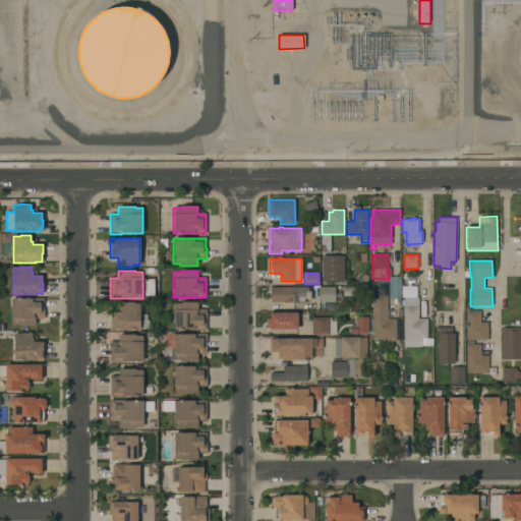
[(389,299),(389,280),(391,277),(401,277),(401,299),(389,299)]
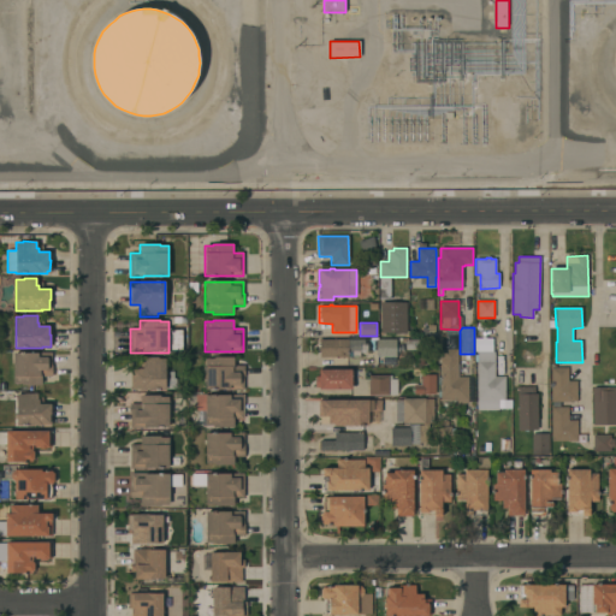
[(348,339),(348,357),(320,357),(320,339),(348,339)]
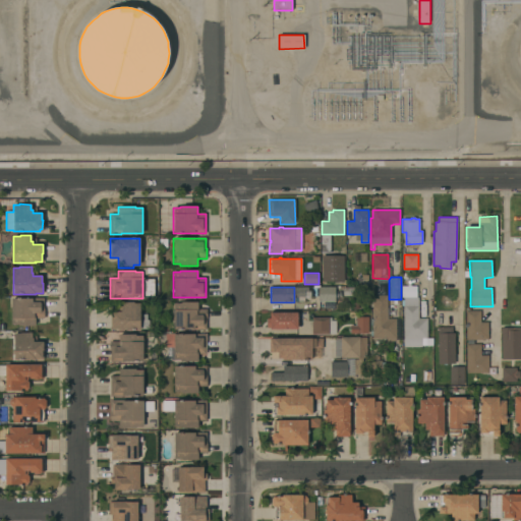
[(308,287),(308,291),(310,291),(310,297),(308,297),(308,298),(305,298),(305,297),(304,297),(304,301),(295,302),(295,287),(308,287)]
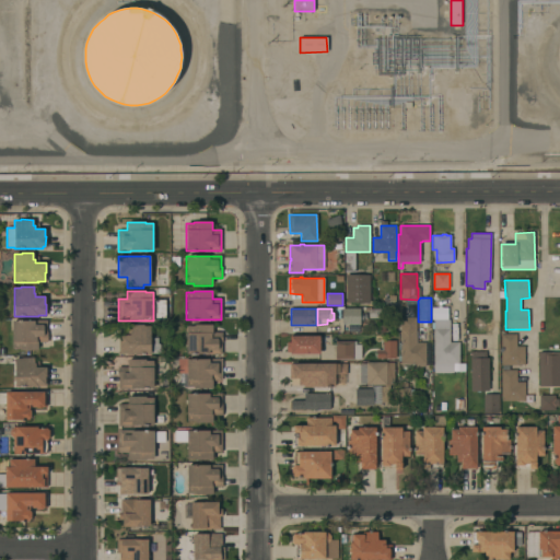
[(360,308),(360,325),(341,325),(342,308),(360,308)]
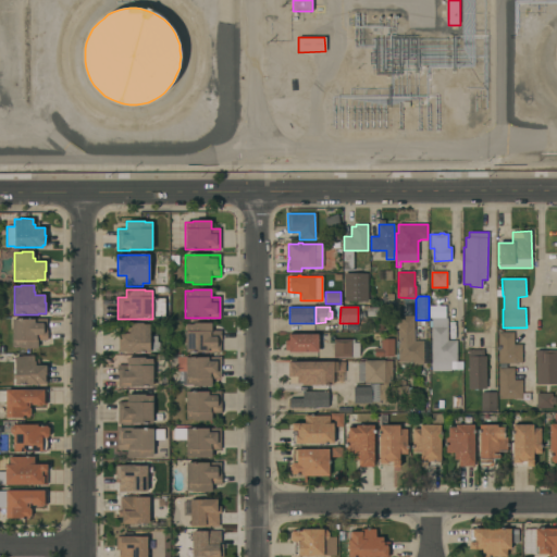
[(367,317),(367,308),(384,308),(384,317),(367,317)]
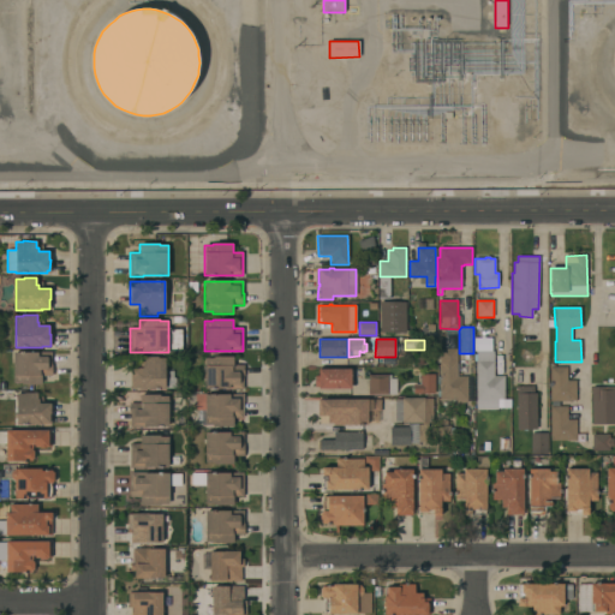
[(476,351),(475,341),(493,340),(493,351),(476,351)]
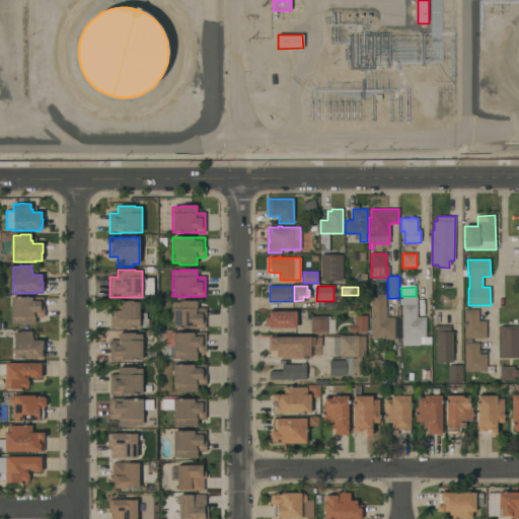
[(386,294),(386,317),(394,317),(394,341),(384,341),(384,338),(371,338),(371,294),(386,294)]
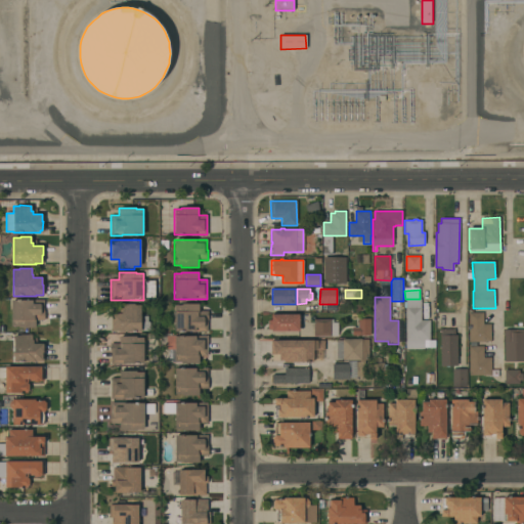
[(11,301),(44,300),(44,320),(35,320),(35,328),(18,328),(18,326),(11,326),(11,301)]
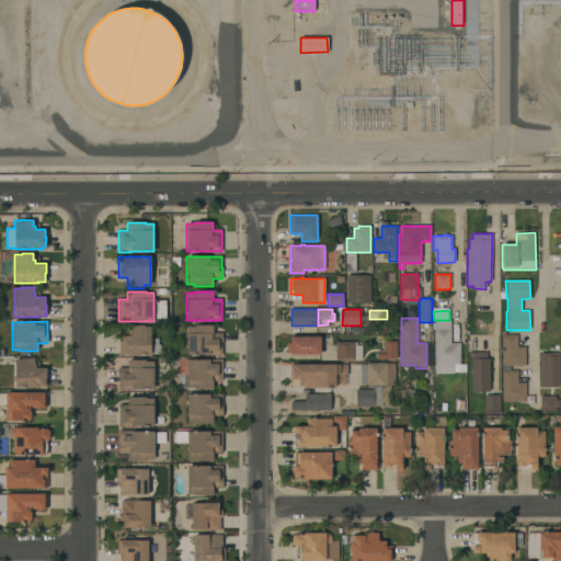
[(450,321),(450,343),(459,343),(459,364),(454,364),(454,374),(435,374),(435,321),(450,321)]
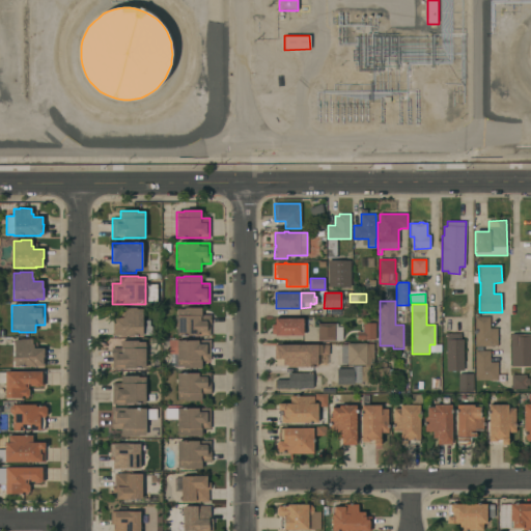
[(118,336),(118,335),(113,335),(113,316),(120,316),(120,312),(124,312),(124,308),(136,308),(136,309),(142,309),(142,336),(118,336)]
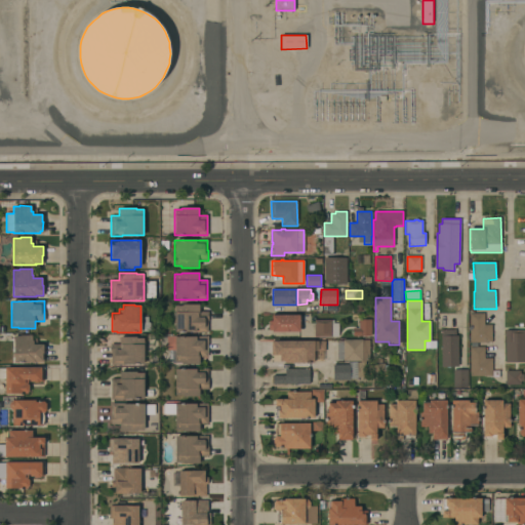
[(207,332),(174,332),(175,306),(183,306),(183,305),(199,305),(199,312),(208,312),(207,332)]
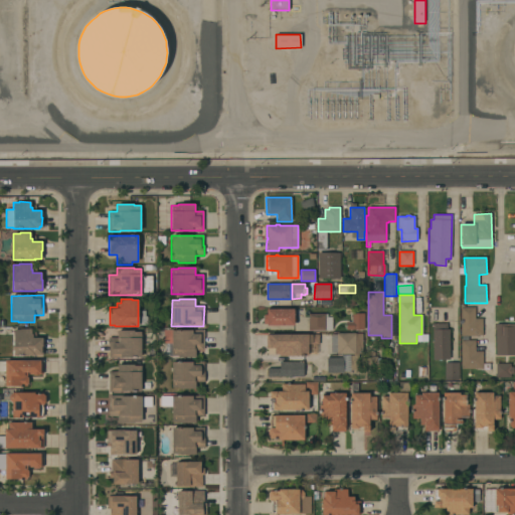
[(475,307),(475,319),(482,318),(483,336),(461,336),(460,308),(475,307)]
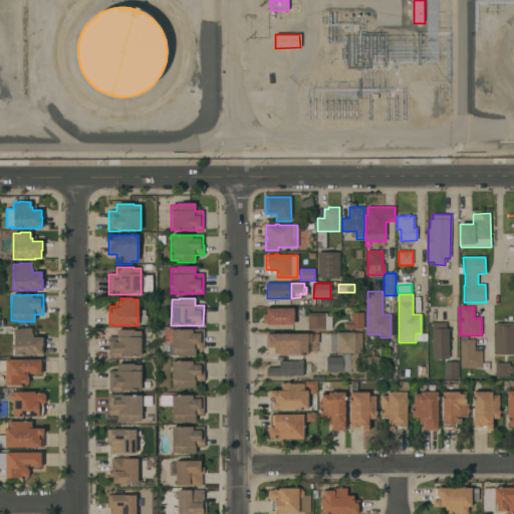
[(290,309),(289,322),(270,322),(270,318),(267,318),(267,308),(290,309)]
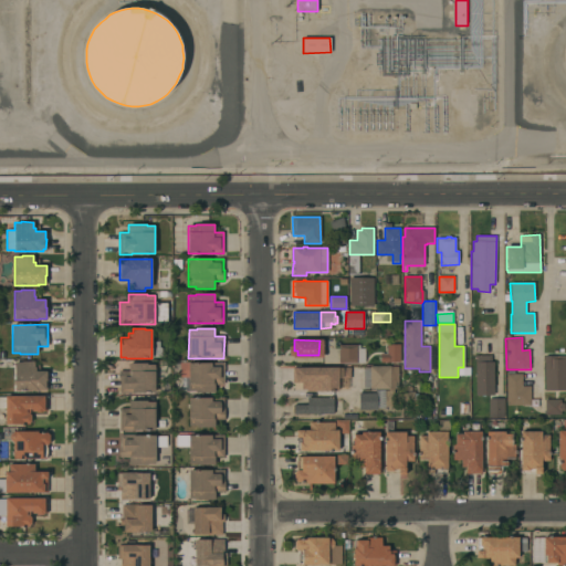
[(359,345),(359,348),(365,348),(365,363),(339,363),(339,345),(359,345)]
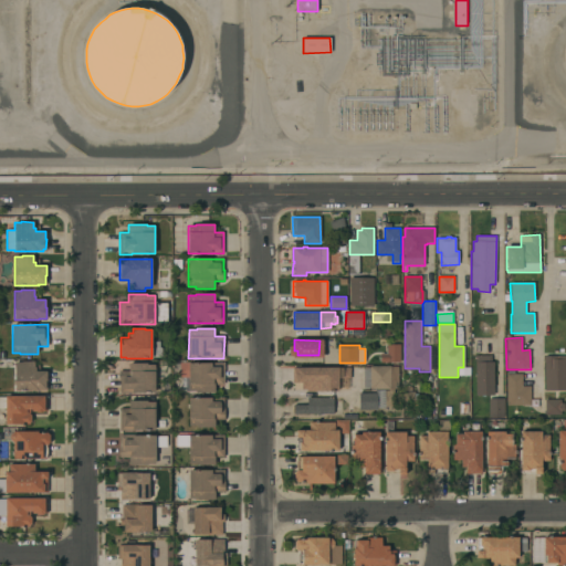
[(400,345),(400,363),(380,363),(380,354),(387,354),(387,345),(400,345)]
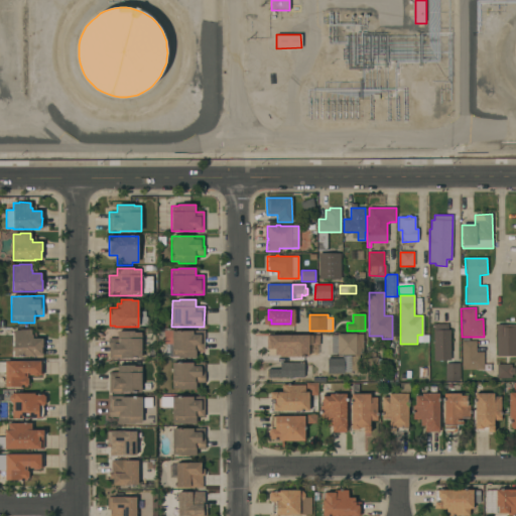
[(447,325),(447,330),(449,330),(449,361),(433,361),(433,325),(447,325)]
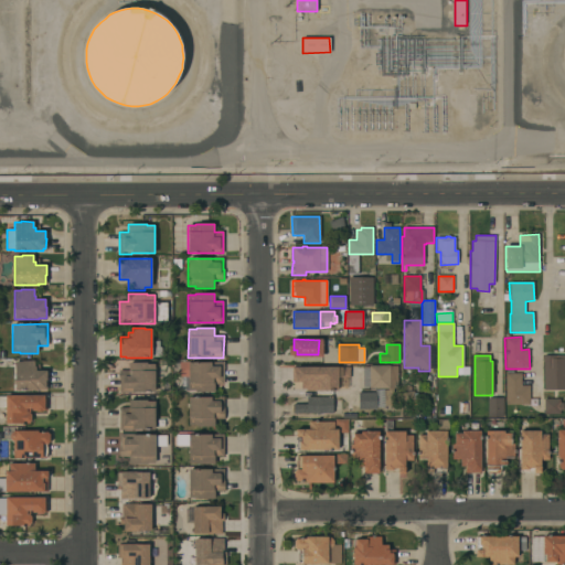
[(543,355),(564,355),(564,390),(544,390),(543,355)]
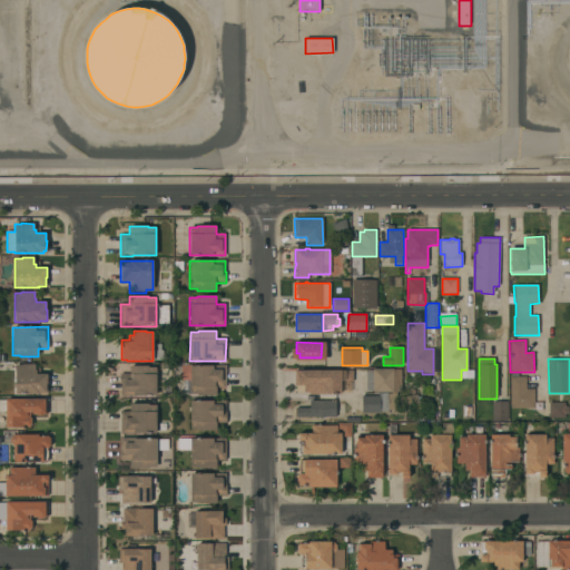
[(15,394),(15,365),(22,365),(22,364),(35,364),(35,370),(36,370),(36,374),(47,374),(47,393),(39,393),(39,394),(15,394)]
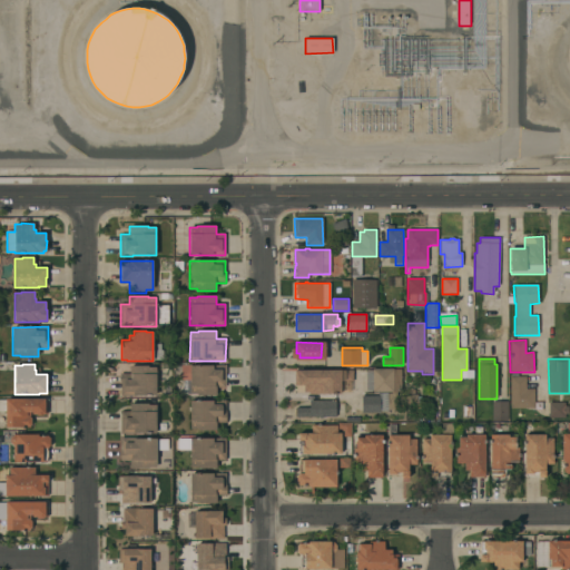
[(226,387),(216,387),(216,395),(197,395),(198,394),(190,394),(190,381),(182,381),(182,365),(190,365),(190,366),(213,366),(213,370),(214,370),(214,365),(226,365),(226,387)]
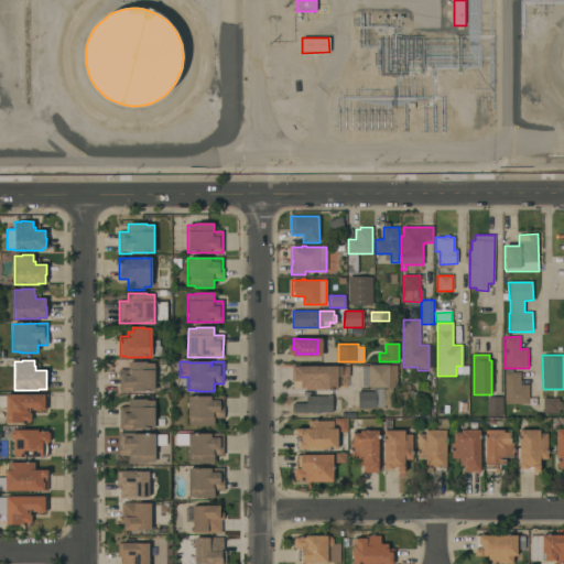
[(119,380),(118,380),(119,370),(128,370),(129,362),(147,362),(147,364),(154,364),(154,381),(161,381),(161,390),(154,390),(154,392),(129,391),(129,392),(119,392),(119,380)]
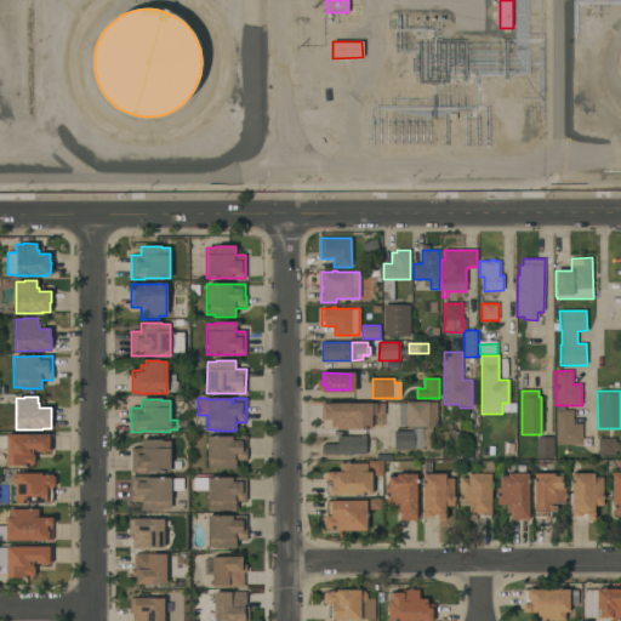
[(371,403),(371,428),(322,429),(322,420),(320,420),(320,415),(322,415),(322,403),(332,403),(332,402),(336,402),(336,403),(371,403)]
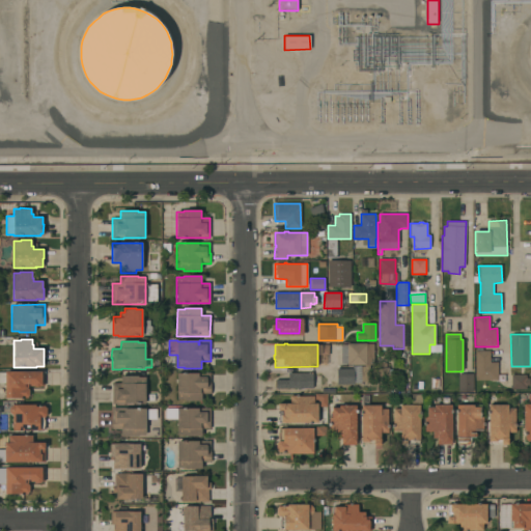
[(341,343),(341,344),(346,344),(366,343),(366,344),(373,344),(373,365),(347,365),(347,364),(341,364),(341,351),(330,351),(330,343),(341,343)]
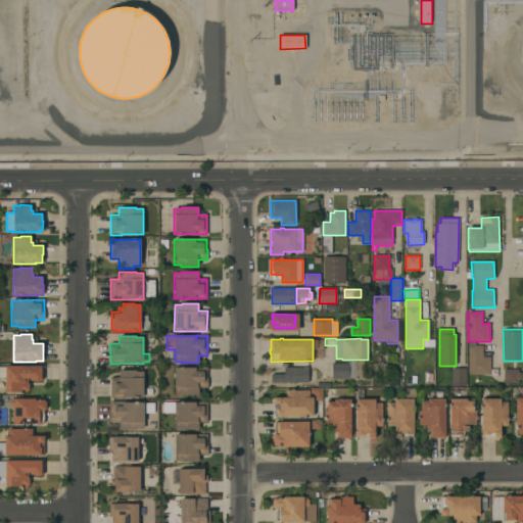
[(482,345),(482,357),(490,357),(490,374),(468,375),(468,345),(482,345)]
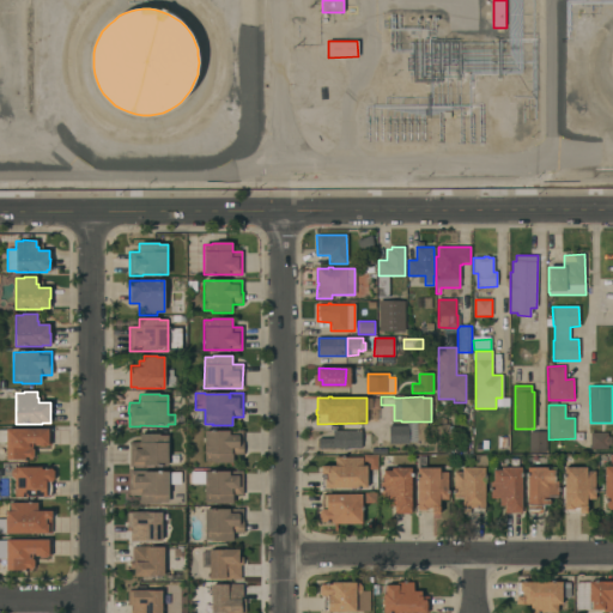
[(445,418),(445,424),(448,424),(448,428),(451,428),(450,432),(448,432),(448,435),(436,435),(437,418),(445,418)]
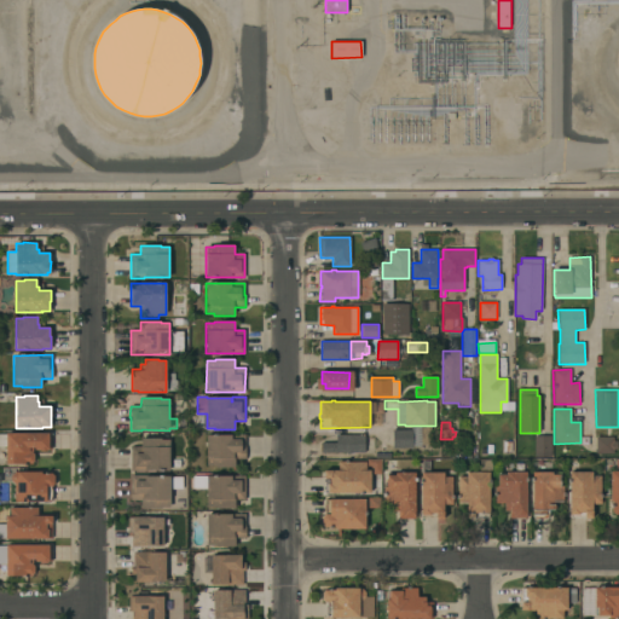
[(421,427),(421,446),(412,446),(412,447),(393,449),(393,431),(395,431),(395,427),(421,427)]
